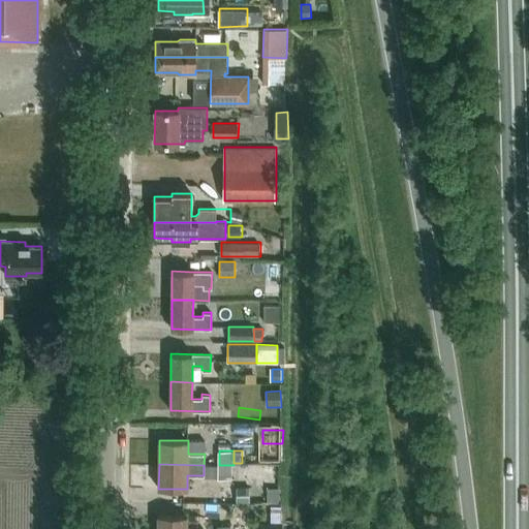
[(219,478),(234,478),(234,465),(219,465),(219,478)]
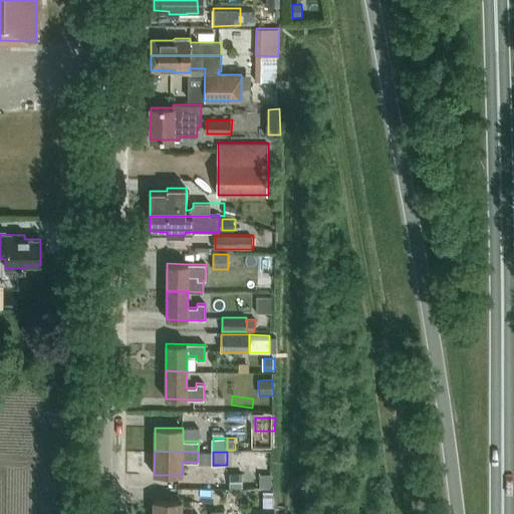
[(220,471),(220,486),(247,486),(247,471),(220,471)]
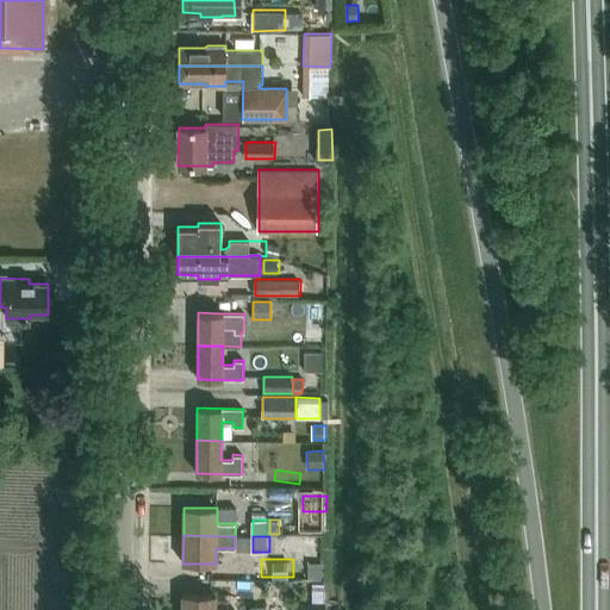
[(182,593),(181,609),(234,609),(235,609),(216,609),(216,595),(182,593)]
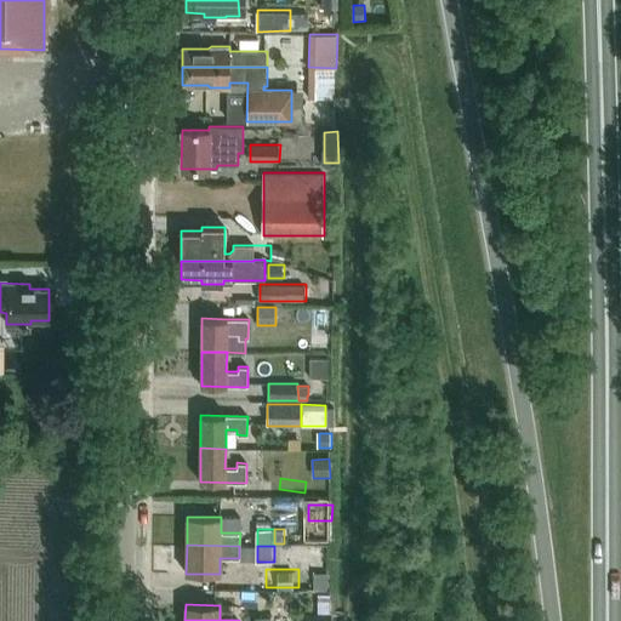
[(309,610),(309,620),(331,620),(331,610),(309,610)]
